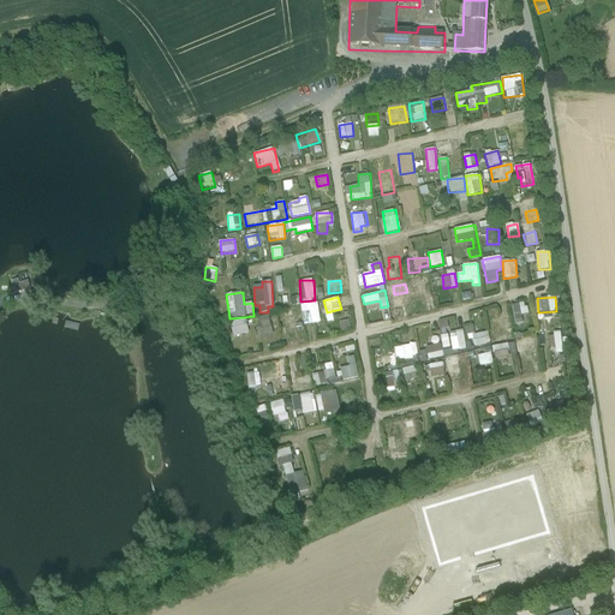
[(303,324),(320,323),(317,303),(300,305),(303,324)]
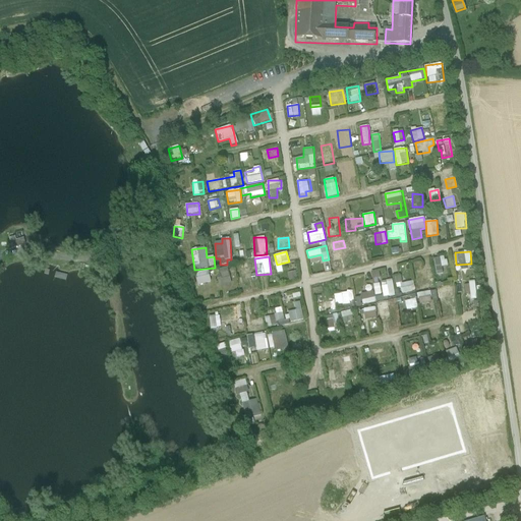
[(443,267),(447,266),(446,256),(433,257),(436,275),(443,274),(443,267)]
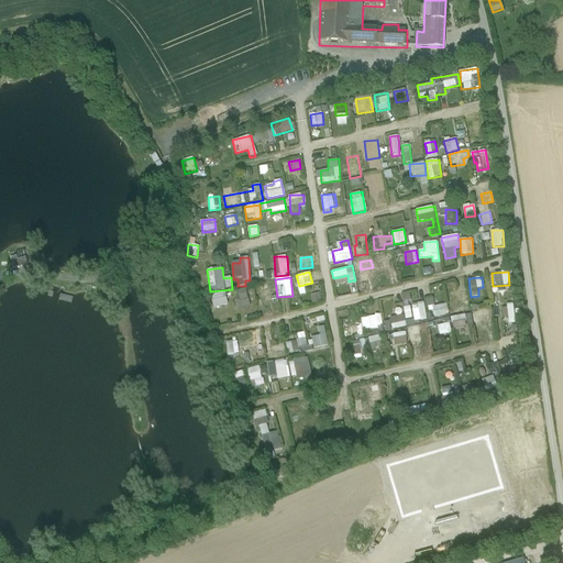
[(258,297),(268,296),(267,285),(257,287),(258,297)]
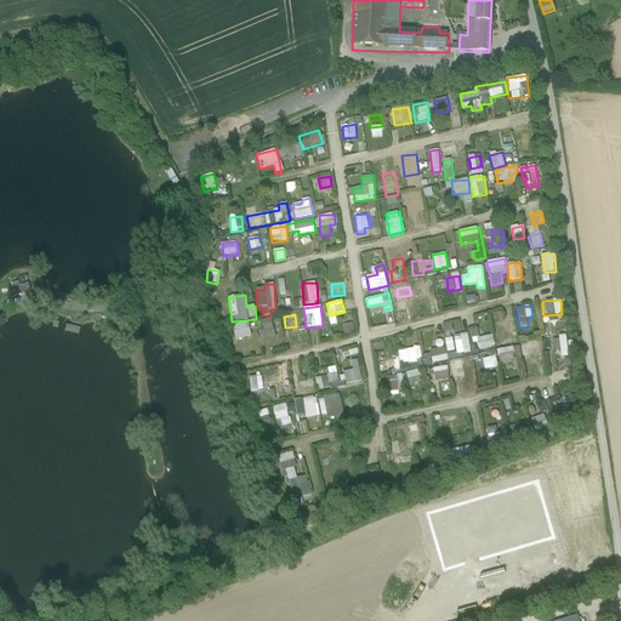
[(263,332),(260,332),(261,341),(274,340),(273,319),(262,320),(263,332)]
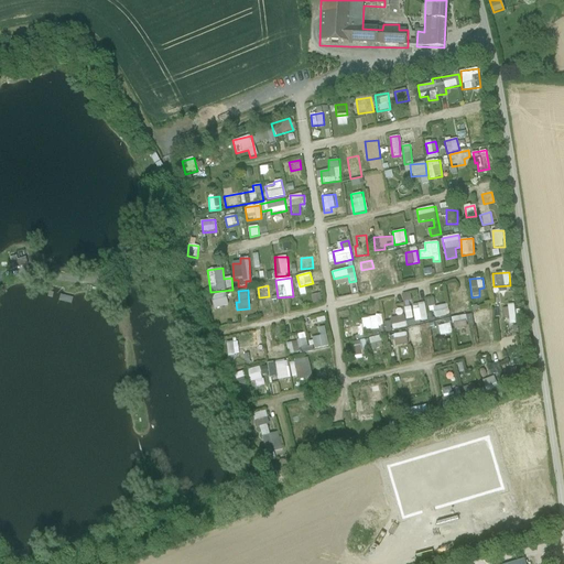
[(214,308),(228,306),(226,293),(212,295),(214,308)]
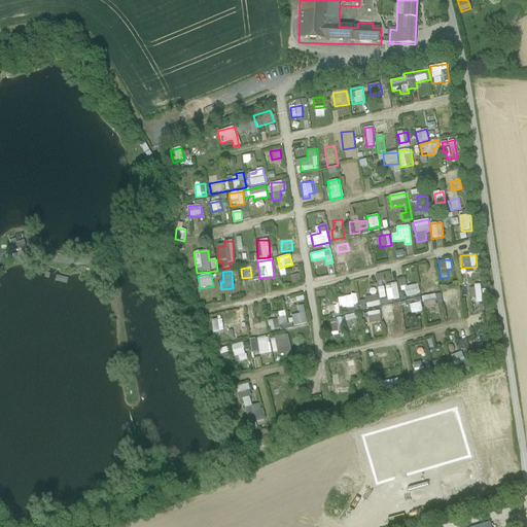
[(291,275),(292,283),(301,283),(300,275),(291,275)]
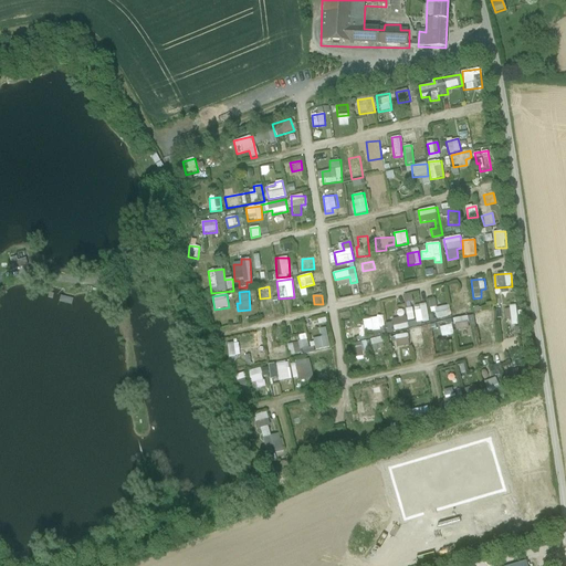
[(450,316),(449,306),(437,307),(436,300),(429,301),(430,313),(436,312),(437,317),(450,316)]
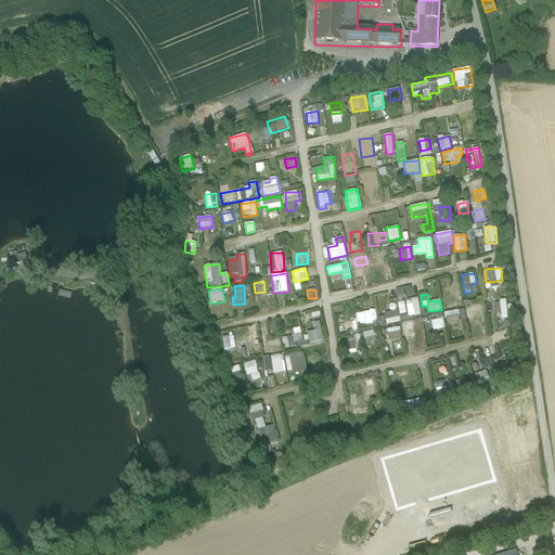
[(409,317),(421,314),(417,299),(405,301),(409,317)]
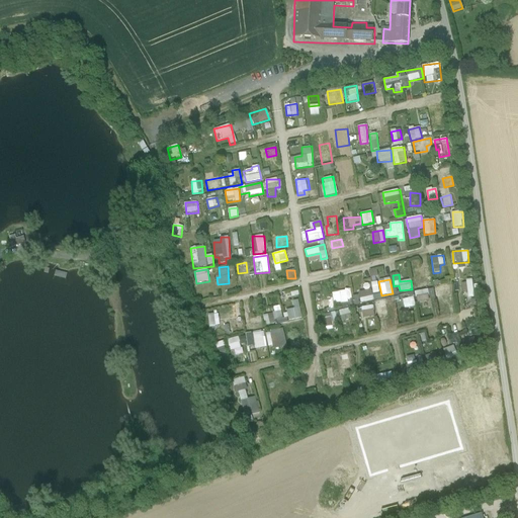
[(373,294),(379,292),(377,282),(371,283),(373,294)]
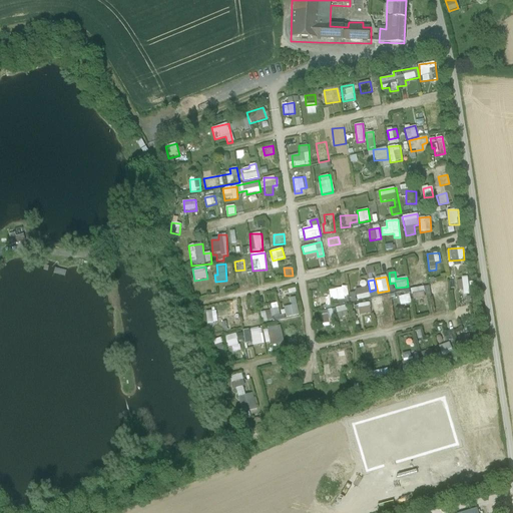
[(411,288),(413,299),(425,298),(425,296),(448,293),(447,283),(411,288)]
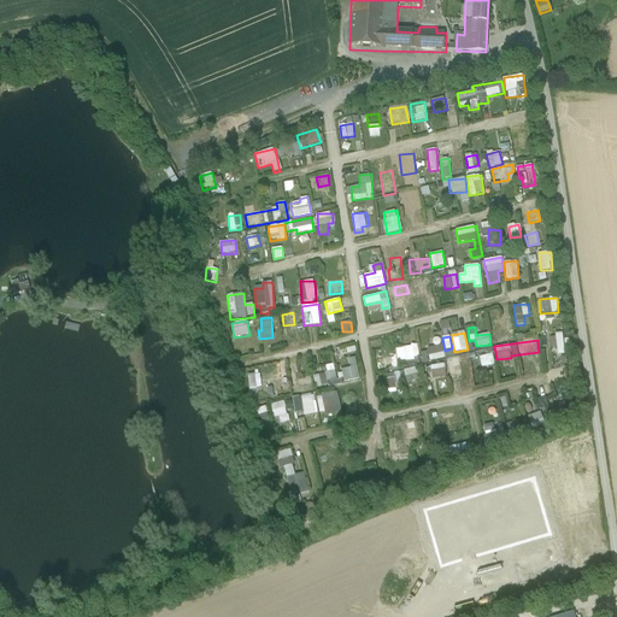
[(398,360),(418,359),(418,346),(397,347),(398,360)]
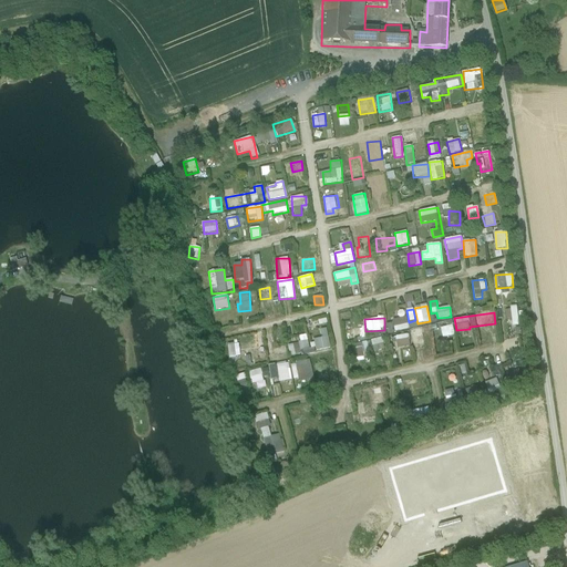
[(408,318),(387,321),(389,332),(409,329),(408,318)]
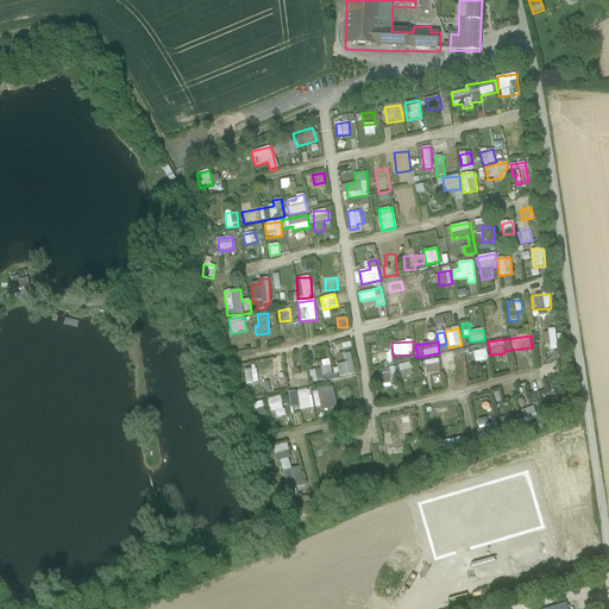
[(485,350),(473,352),(476,363),(488,360),(485,350)]
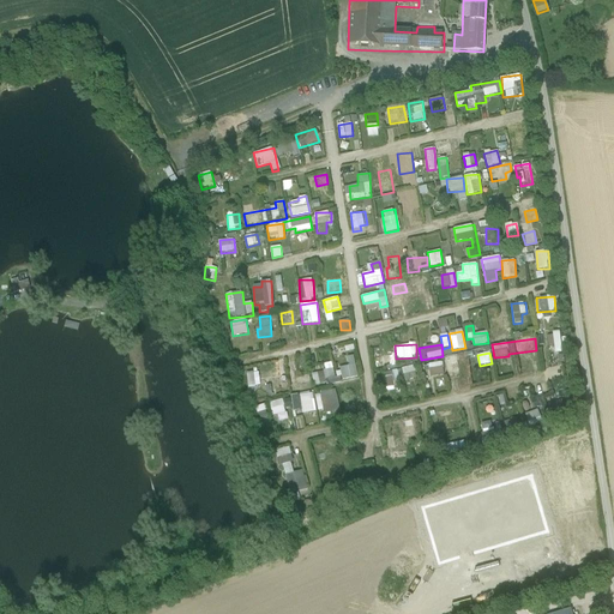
[(395,366),(395,354),(381,355),(383,366),(395,366)]
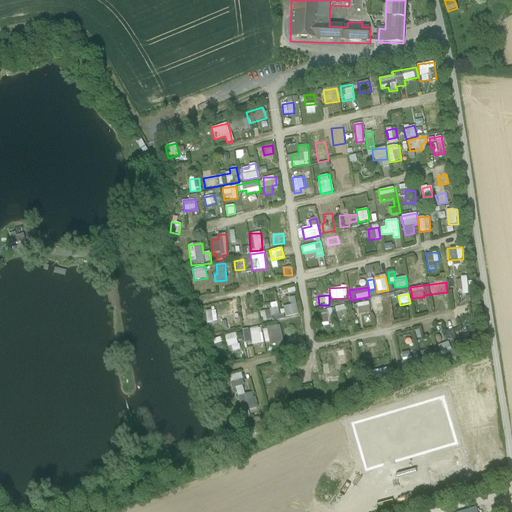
[(296,297),(290,297),(290,306),(284,306),(285,316),(297,315),(296,297)]
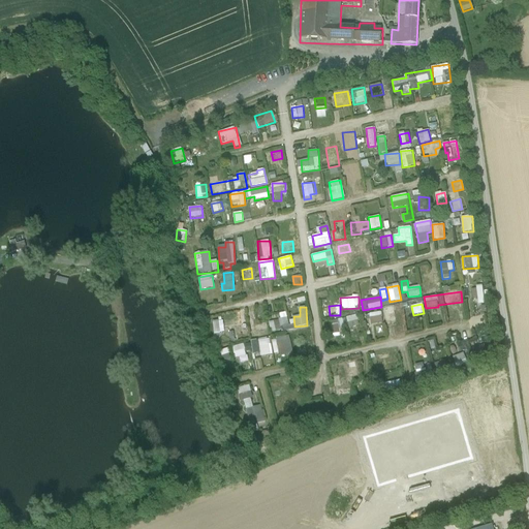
[(383,307),(384,324),(396,324),(395,307),(383,307)]
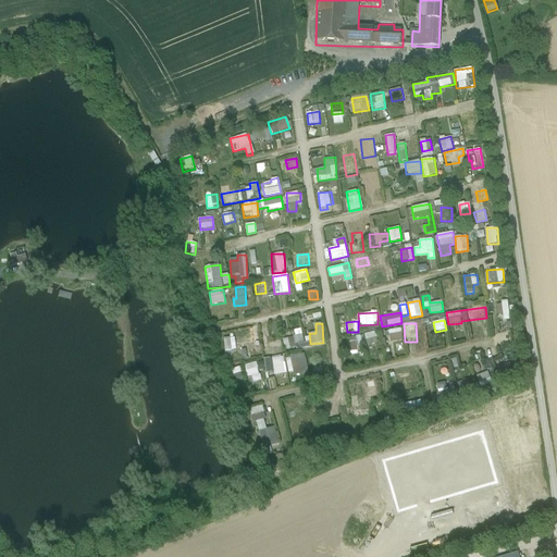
[(271,335),(279,333),(276,326),(270,329),(271,335)]
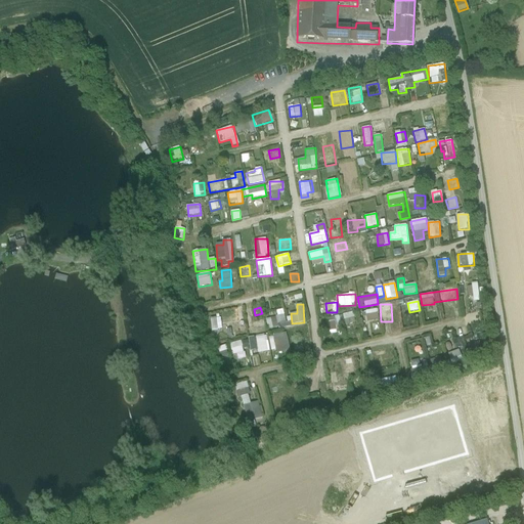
[(363,310),(364,321),(379,320),(378,310),(363,310)]
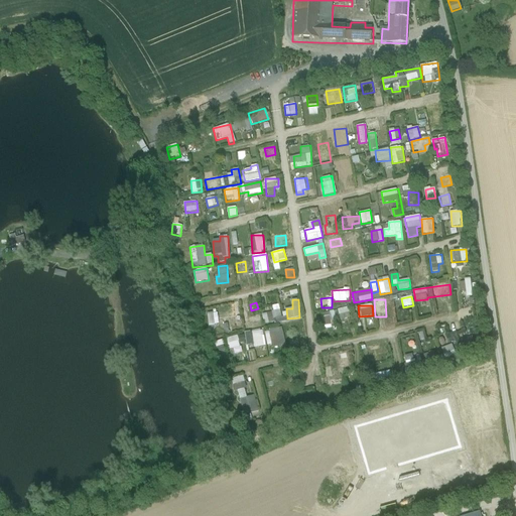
[(341,319),(350,317),(348,306),(338,309),(341,319)]
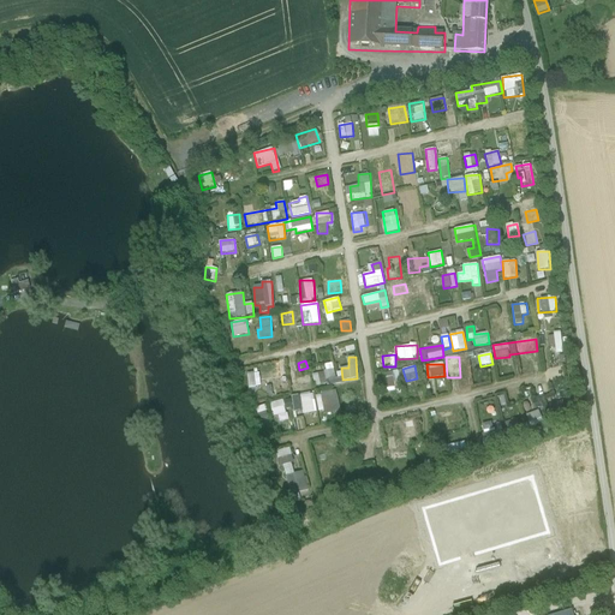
[(326,378),(336,376),(334,369),(311,375),(315,387),(327,384),(326,378)]
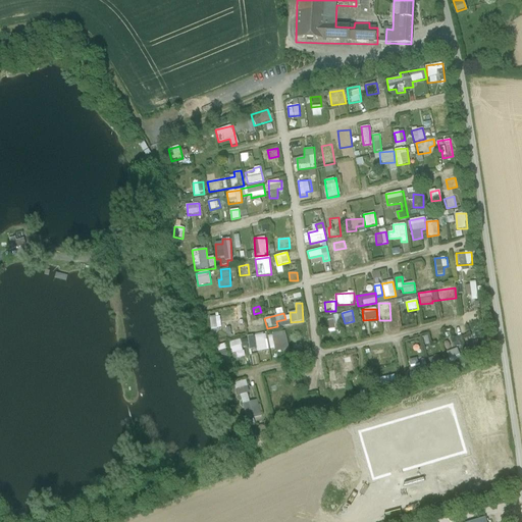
[(333,316),(324,317),(325,329),(334,328),(333,316)]
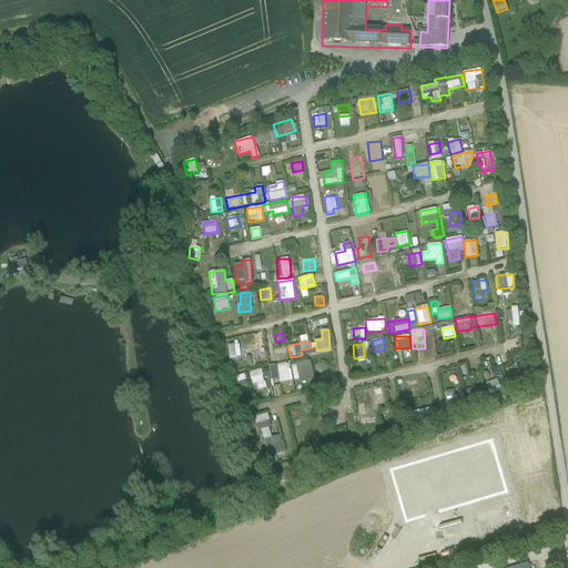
[(274,362),(287,359),(286,347),(273,348),(274,362)]
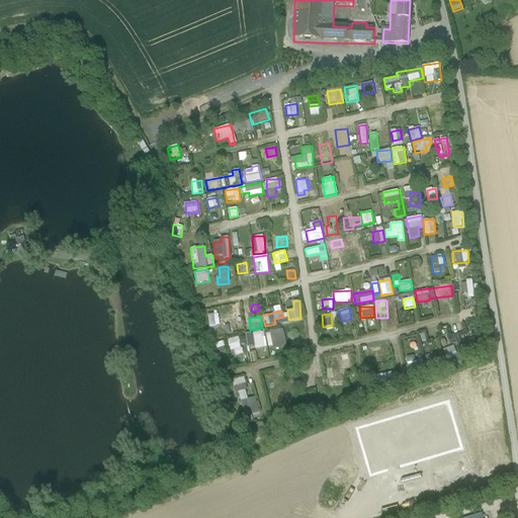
[(231,334),(243,331),(240,320),(229,322),(231,334)]
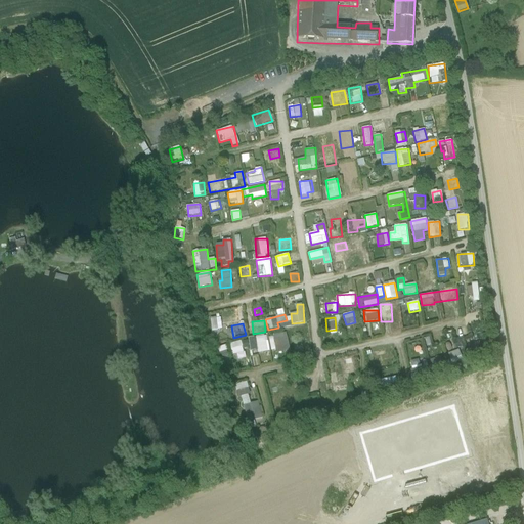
[(287,334),(268,337),(272,353),(290,350),(287,334)]
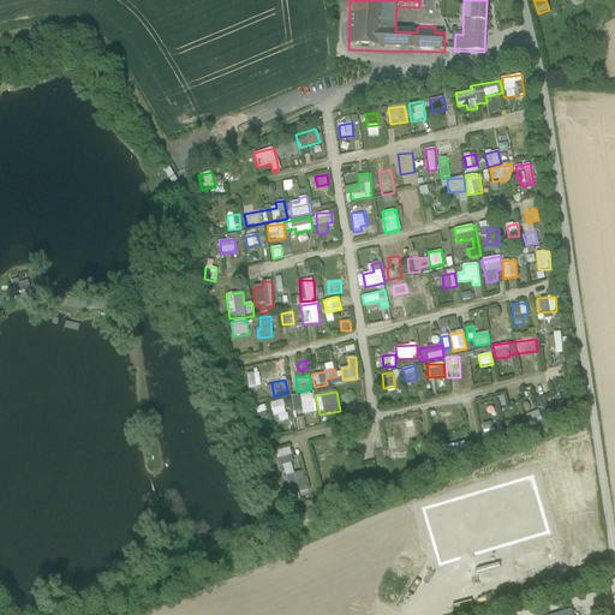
[(291,398),(294,416),(316,411),(312,394),(291,398)]
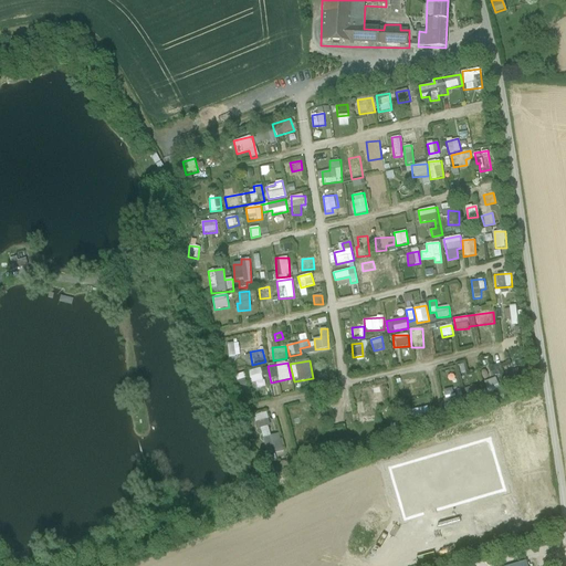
[(260,368),(248,371),(251,385),(263,381),(260,368)]
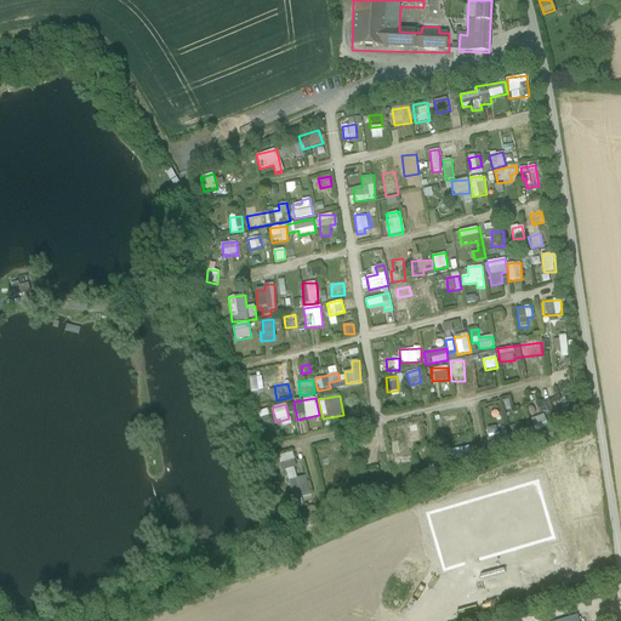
[(543,415),(531,419),(535,431),(547,426),(543,415)]
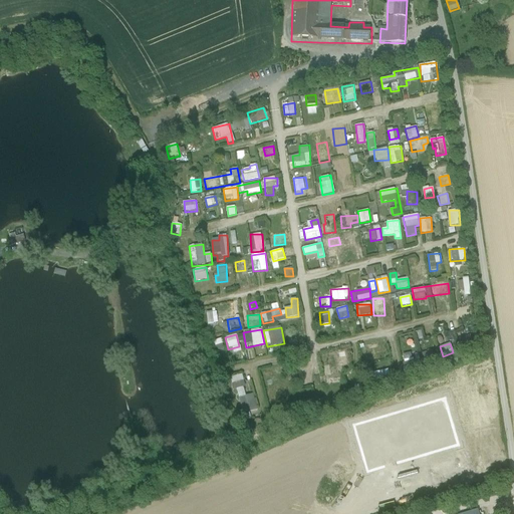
[(388,369),(372,373),(375,381),(390,377),(388,369)]
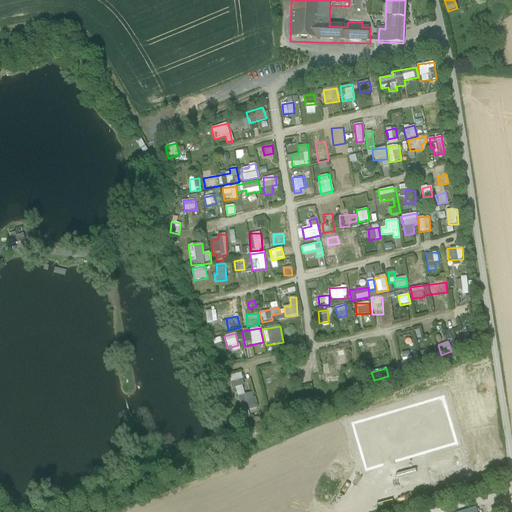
[(255,409),(250,379),(235,381),(240,412),(255,409)]
